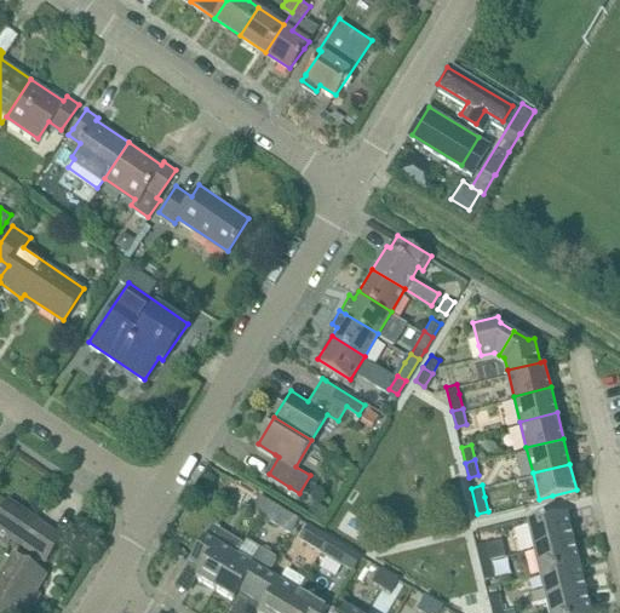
[(260,510),(269,497),(259,492),(252,505),(260,510)]
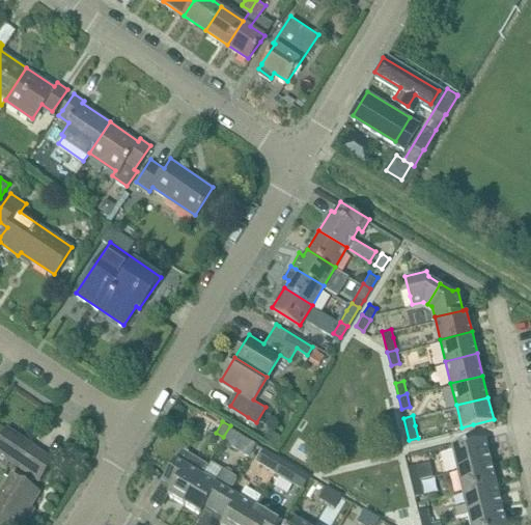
[(250,453),(257,442),(230,425),(223,437),(230,442),(250,453)]
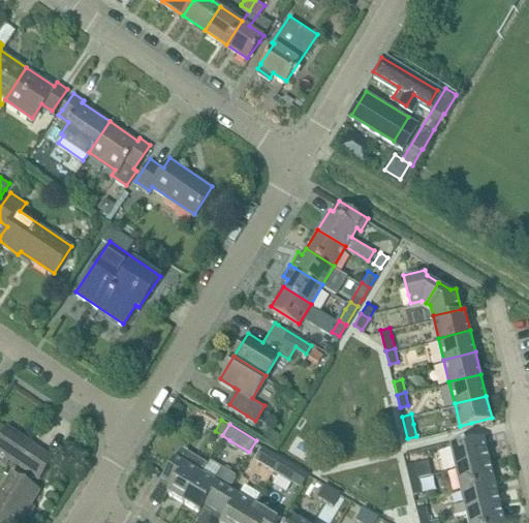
[(49,455),(2,427),(0,429),(0,457),(5,461),(7,456),(12,459),(14,466),(11,471),(10,471),(0,488),(0,522),(16,522),(37,487),(27,481),(34,469),(38,472),(49,455)]
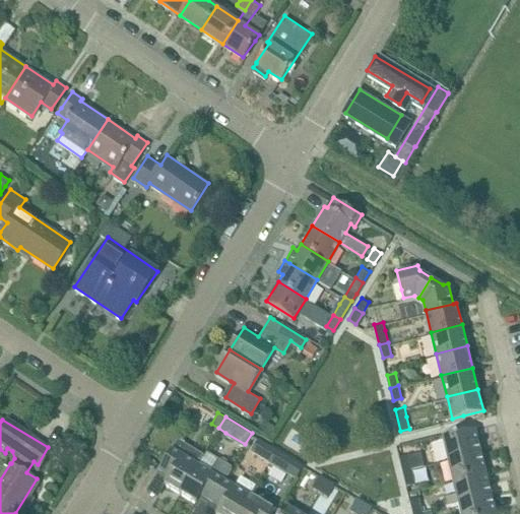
[(448,457),(480,449),(475,428),(455,433),(442,436),(448,457)]
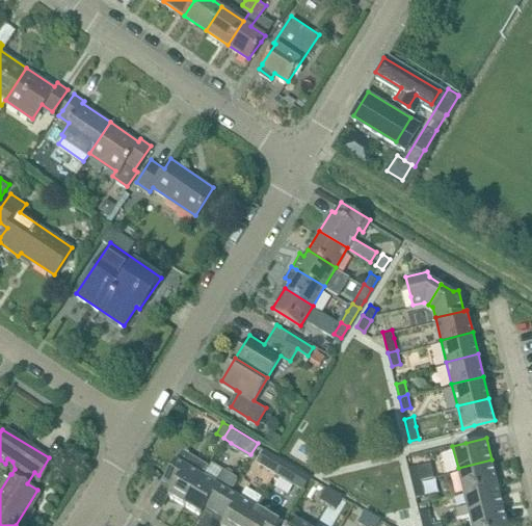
[(185,502),(203,473),(209,463),(182,447),(176,456),(162,478),(174,484),(168,493),(185,502)]
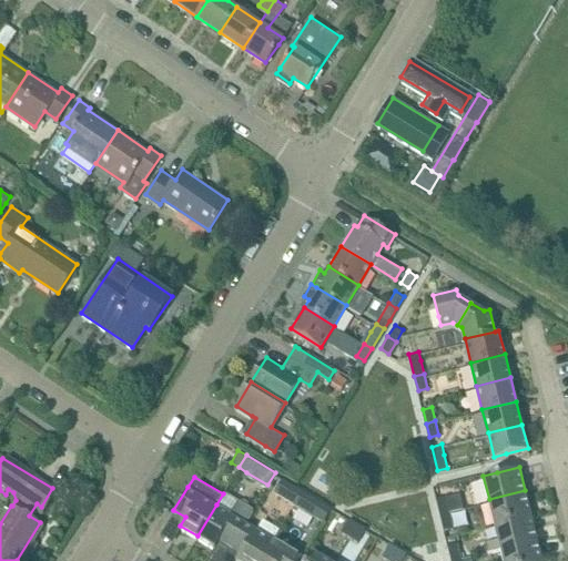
[(295,501),(302,489),(282,477),(275,490),(286,497),(295,501)]
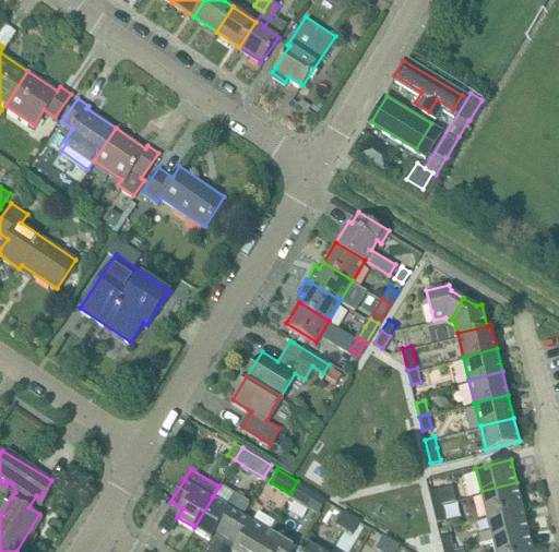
[(311,506),(319,493),(306,487),(297,481),(290,493),(298,498),(311,506)]
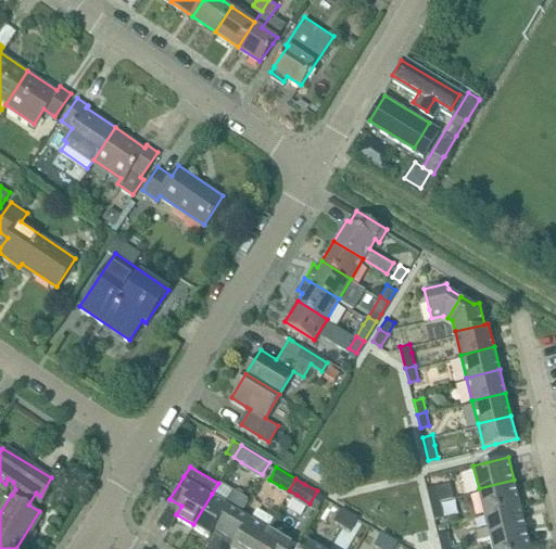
[(484,512),(519,503),(514,480),(479,488),(484,512)]
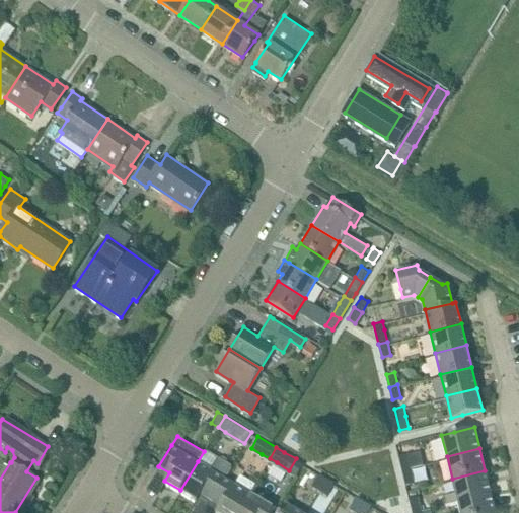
[(401,467),(411,465),(406,451),(398,454),(401,467)]
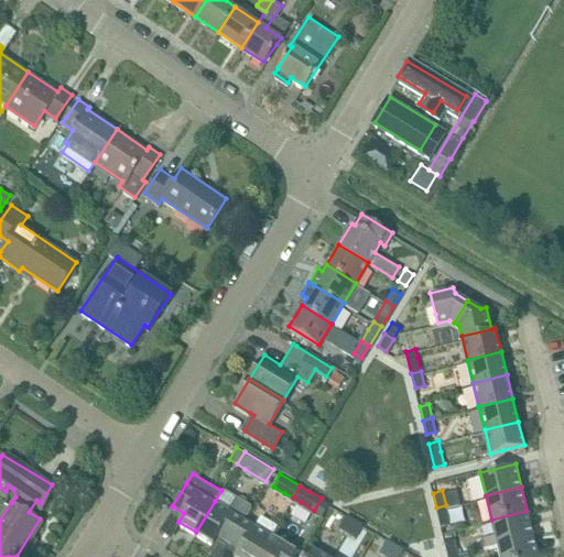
[(242,517),(251,503),(238,495),(228,510),(215,501),(196,532),(213,543),(218,534),(229,541),(242,517)]
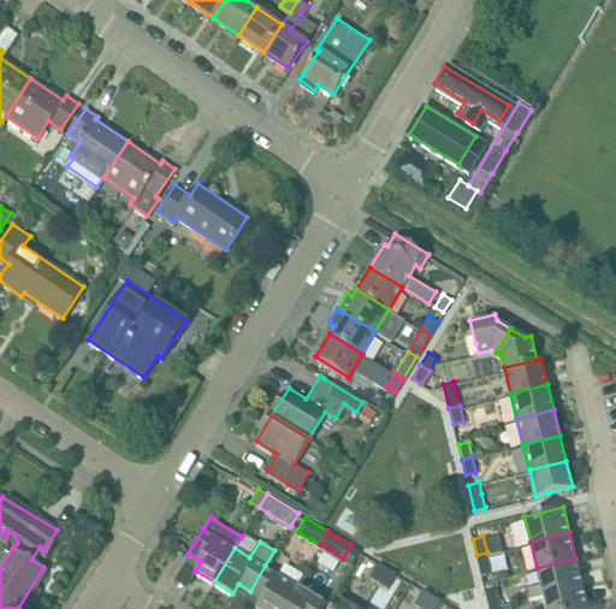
[(481,573),(491,571),(487,553),(477,555),(481,573)]
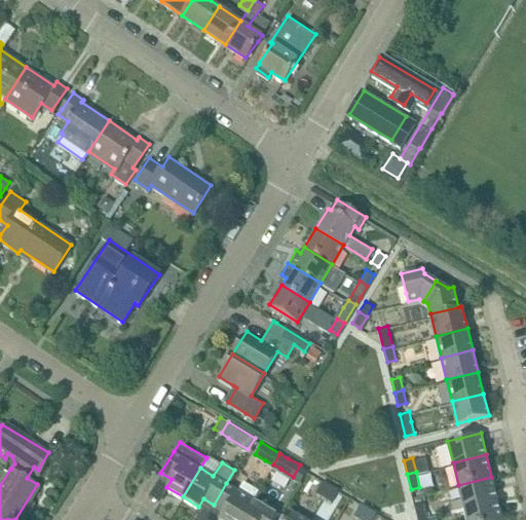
[(452,510),(463,507),(496,498),(491,477),(458,485),(461,497),(450,500),(452,510)]
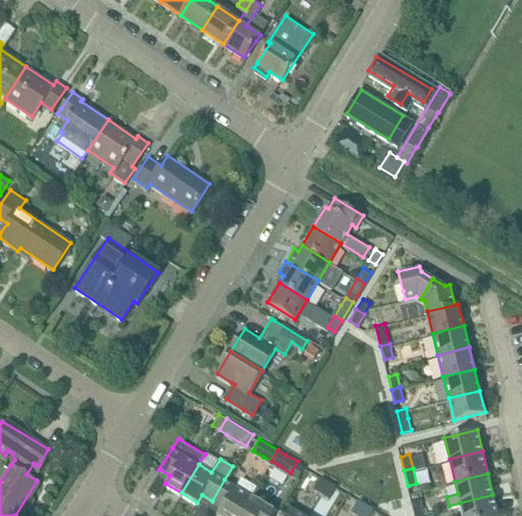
[(321,492),(328,480),(320,475),(314,486),(321,492)]
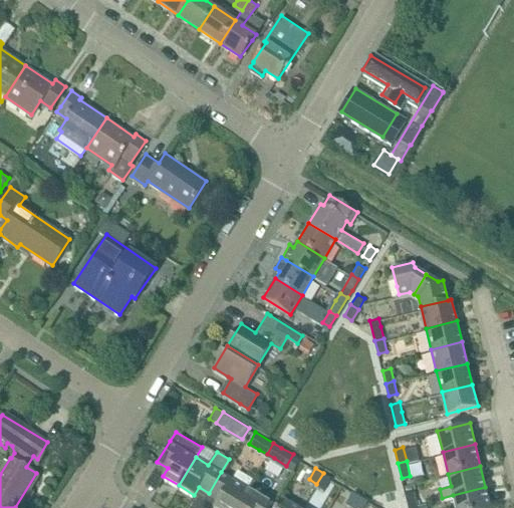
[(216,507),(234,507),(252,478),(238,469),(232,479),(221,472),(209,493),(218,499),(214,507),(216,507)]
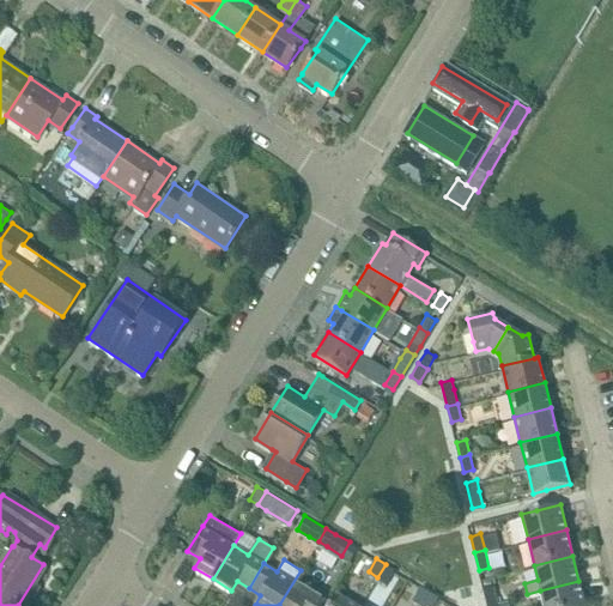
[(386,582),(394,569),(386,564),(377,577),(386,582)]
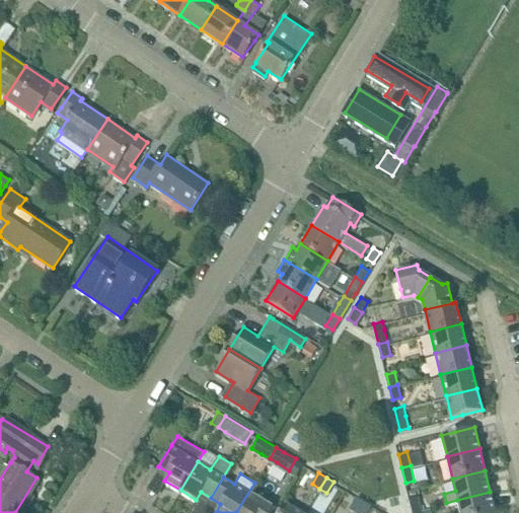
[(272,512),(273,512),(275,508),(249,492),(236,512),(272,512)]
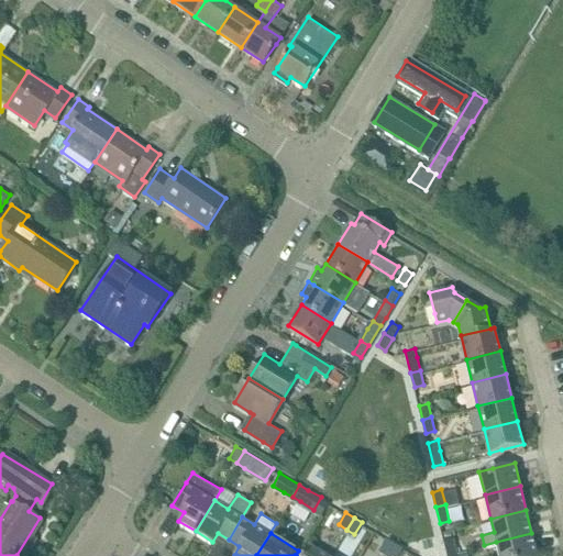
[(499,555),(537,555),(531,533),(496,542),(499,555)]
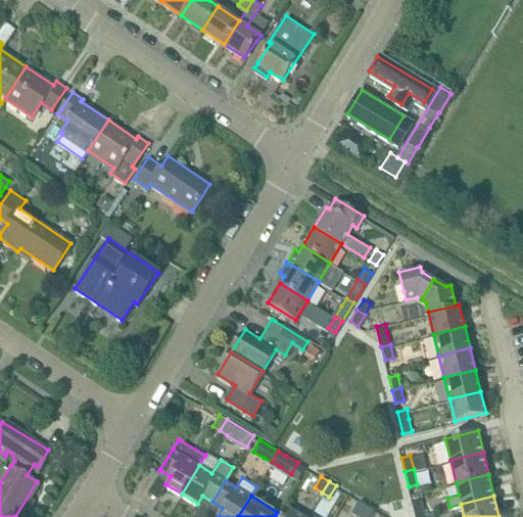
[(416,515),(424,512),(421,498),(412,501),(416,515)]
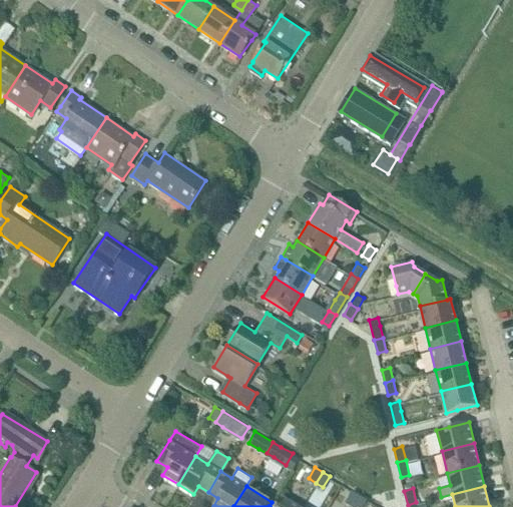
[(353,505),(360,494),(352,490),(346,501),(353,505)]
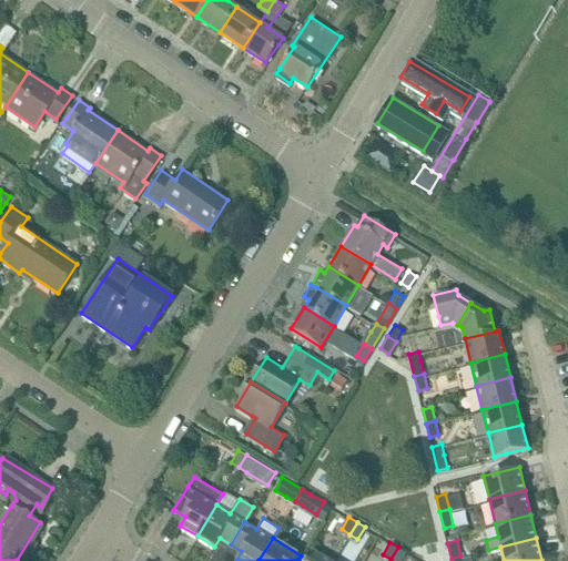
[(394,560),(399,560),(406,551),(398,547),(391,559),(394,560)]
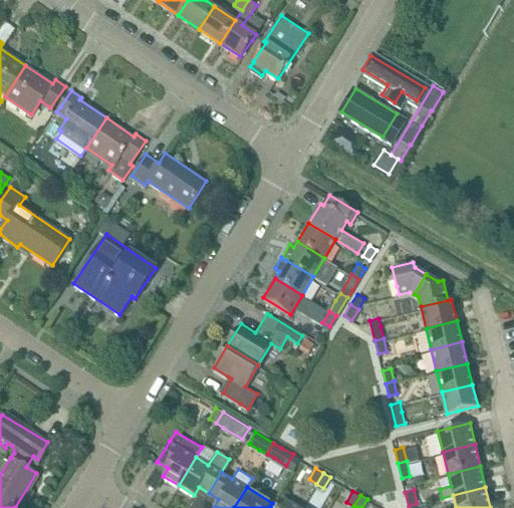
[(299,507),(282,497),(275,507),(299,507)]
